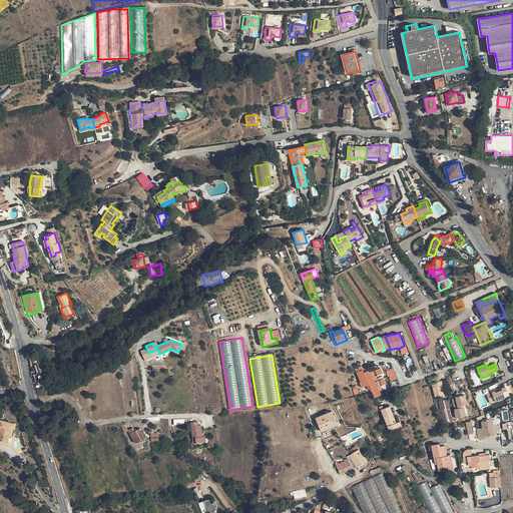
[(368,365),(362,368),(363,370),(364,373),(370,371),(368,365)]
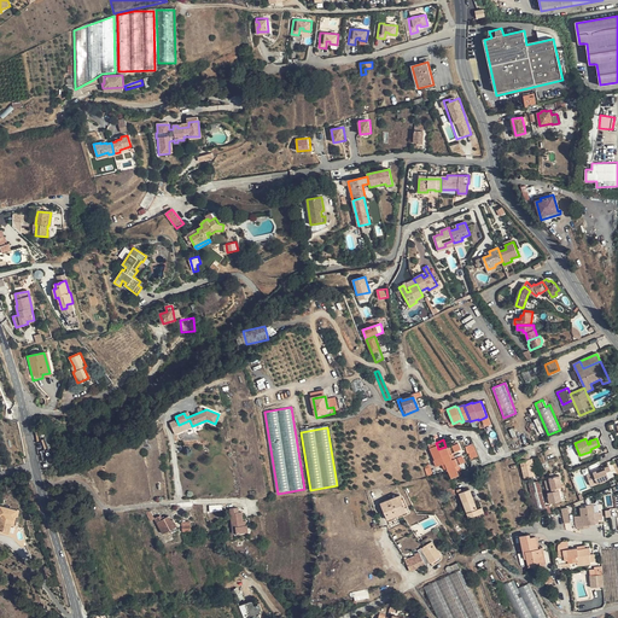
[(459,444),(447,449),(450,455),(461,450),(459,444)]
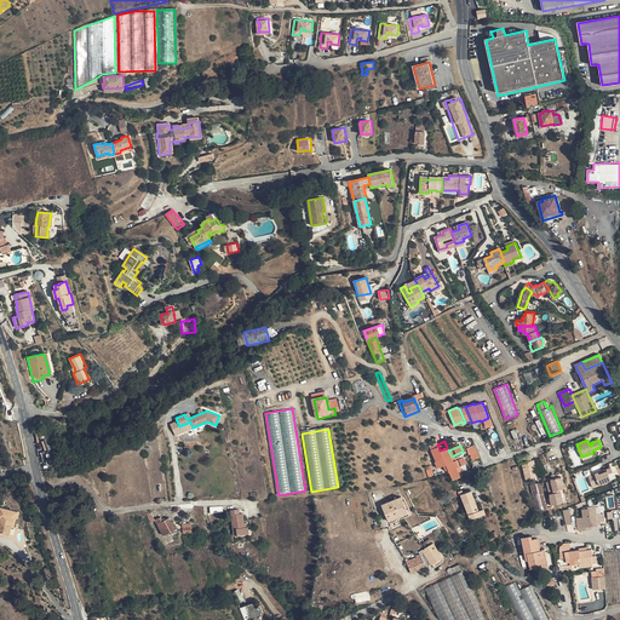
[(469,457),(470,455),(477,453),(474,446),(465,449),(469,457)]
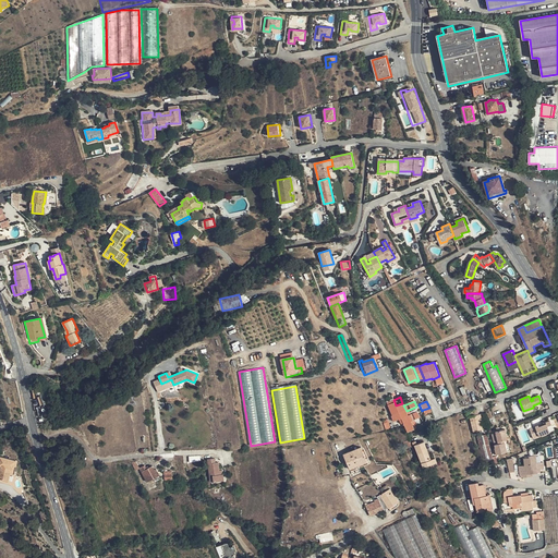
[(399,420),(400,422),(402,421),(396,405),(395,402),(388,405),(392,415),(391,416),(393,422),(399,420)]
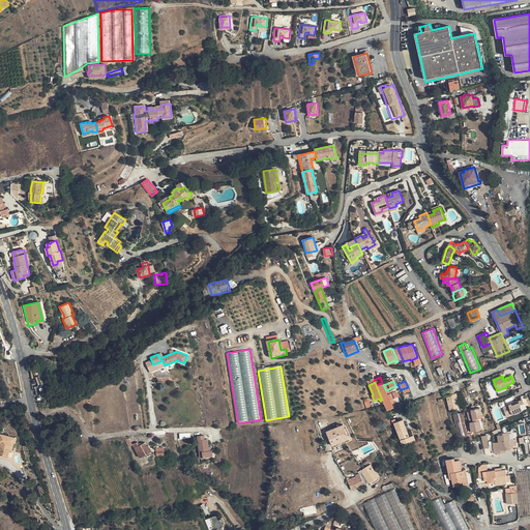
[(390,400),(388,395),(386,390),(383,385),(382,383),(376,385),(382,400),(380,401),(381,403),(384,403),(390,400)]
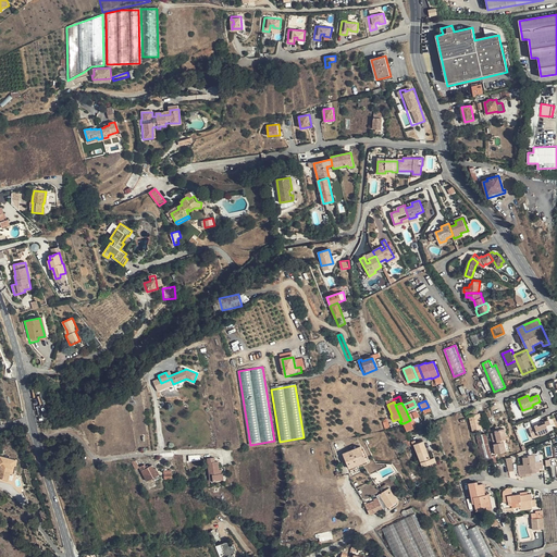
[(417,411),(408,416),(410,420),(410,421),(413,420),(419,418),(417,411)]
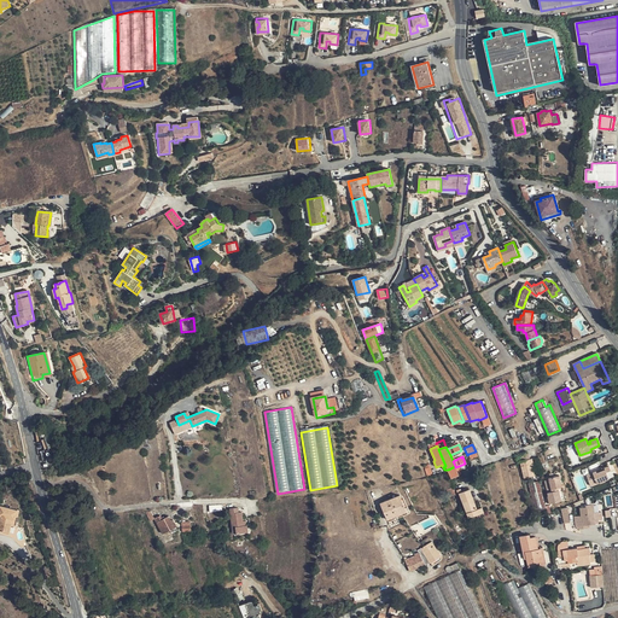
[(530,460),(522,462),(525,478),(535,476),(532,466),(534,466),(532,459),(530,460)]
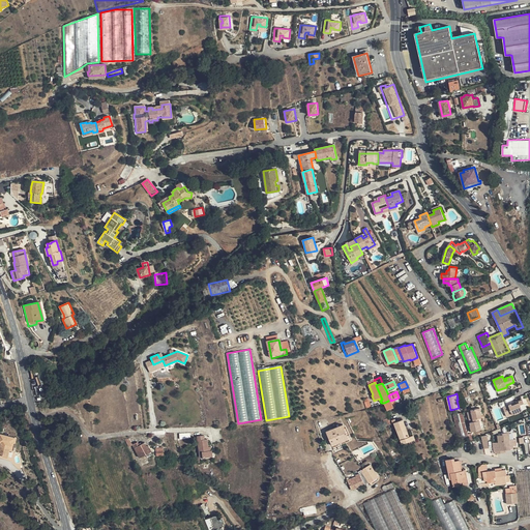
[(511,404),(503,407),(507,416),(523,410),(520,404),(524,403),(523,399),(513,403),(514,404),(512,405),(511,404)]
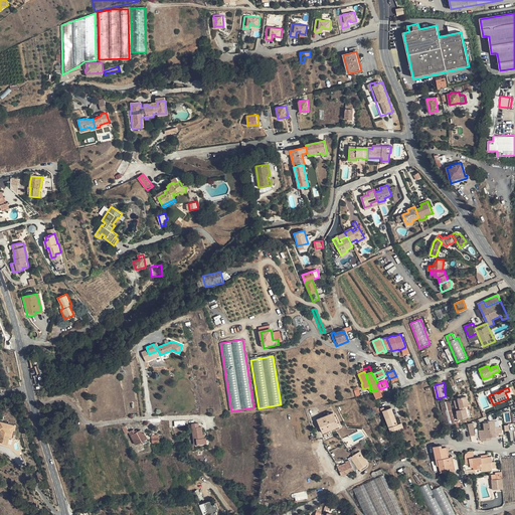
[(375,397),(382,394),(379,389),(379,388),(373,391),(375,397)]
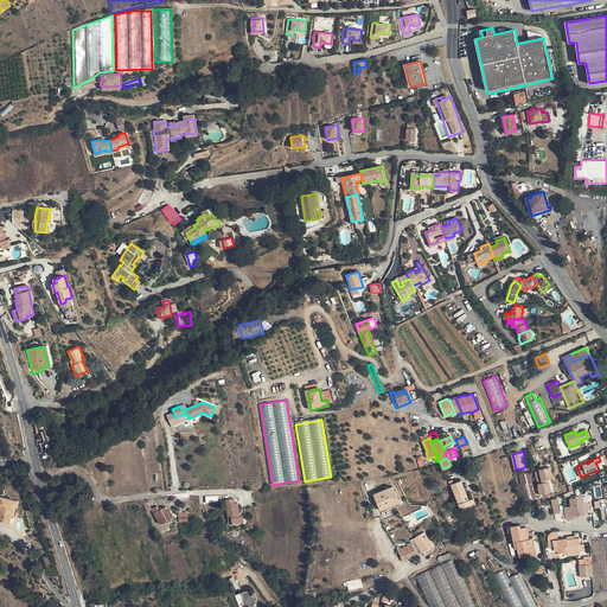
[(540,471),(535,472),(540,486),(538,487),(540,494),(553,491),(549,481),(548,481),(548,479),(553,478),(549,466),(538,470),(540,471)]
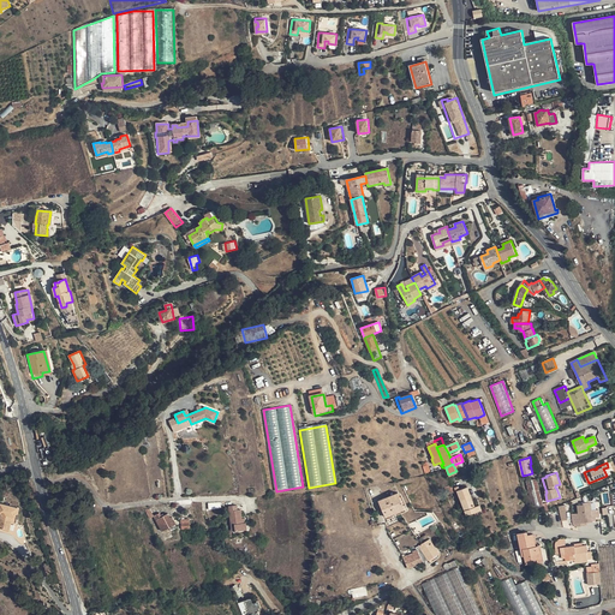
[(536,479),(527,482),(533,508),(543,506),(536,479)]
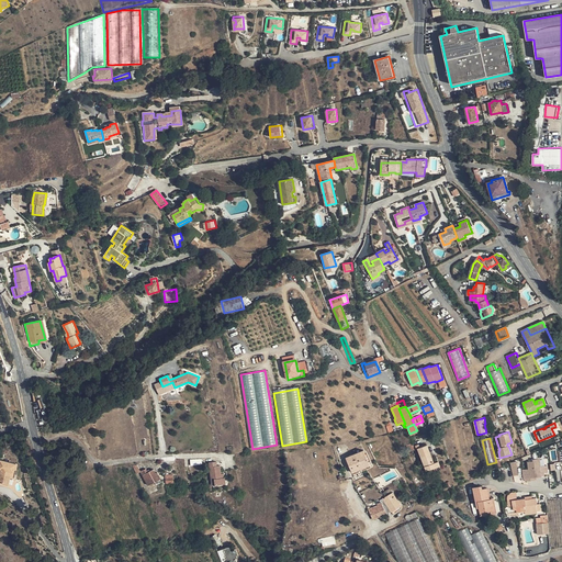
[(417,449),(425,467),(427,471),(440,465),(438,462),(434,463),(427,446),(420,448),(419,446),(415,447),(416,450),(417,449)]
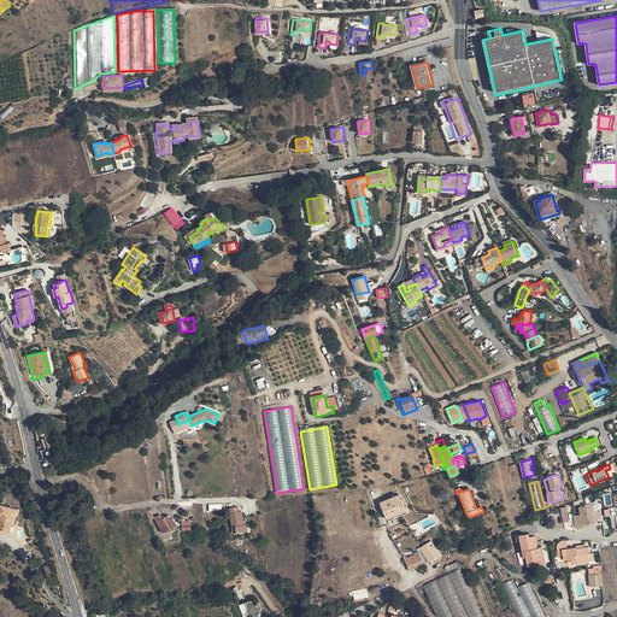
[(381,503),(387,519),(406,511),(400,495),(381,503)]
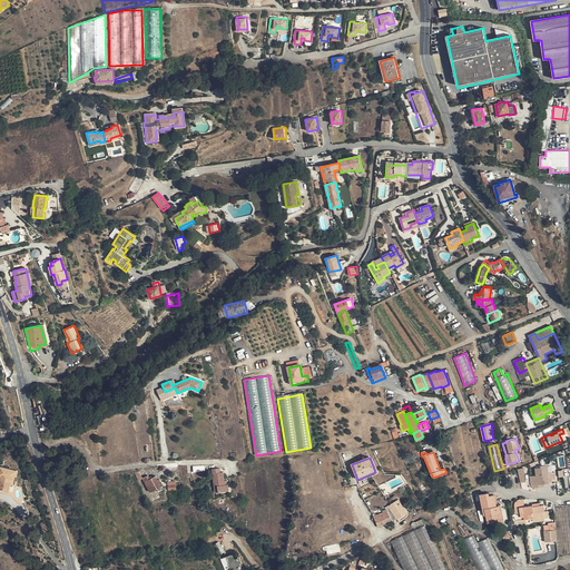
[(11,493),(13,485),(13,483),(12,483),(13,479),(17,480),(19,471),(3,467),(1,477),(3,478),(0,491),(11,493)]
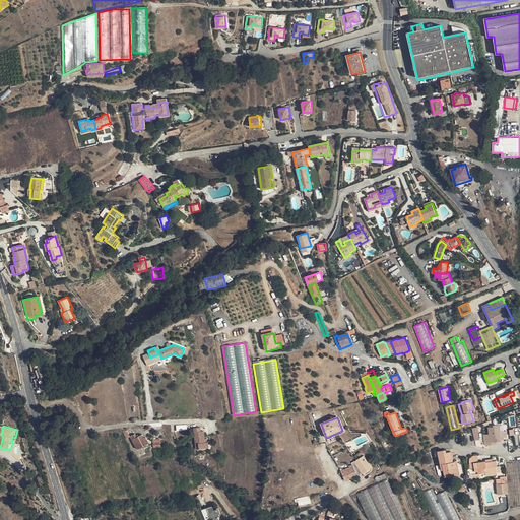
[(490,435),(484,435),(485,443),(489,445),(493,445),(493,441),(496,441),(504,440),(504,437),(507,437),(506,431),(500,432),(500,426),(495,427),(495,428),(490,429),(490,435)]
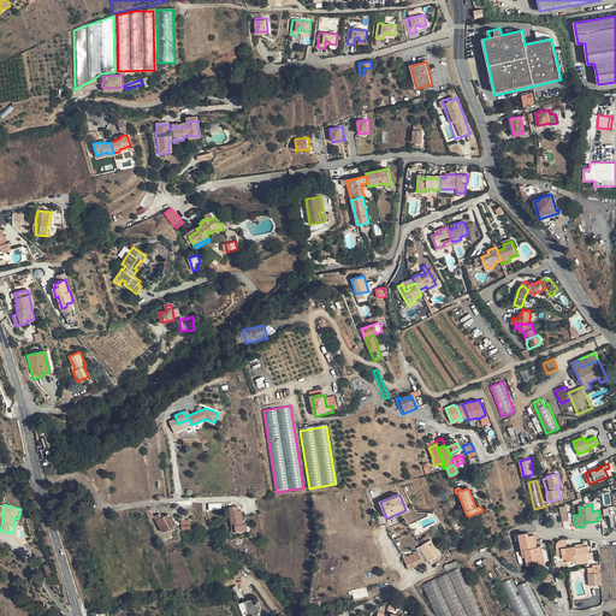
[(247,523),(246,523),(243,525),(242,520),(241,510),(238,511),(237,507),(230,508),(231,526),(235,526),(236,532),(248,531),(247,523)]
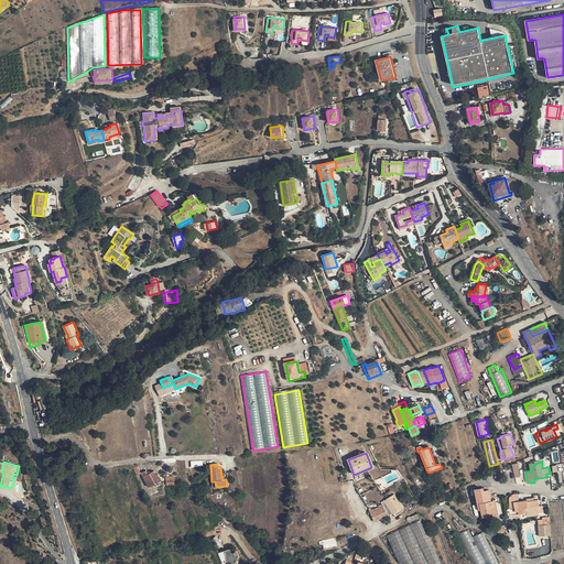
[(354,475),(355,477),(372,469),(371,467),(354,475)]
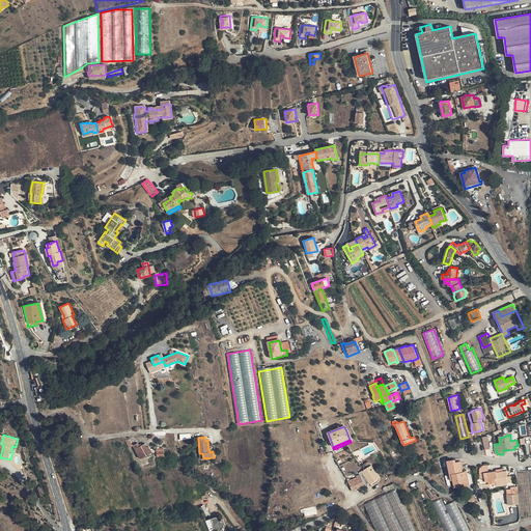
[(133,447),(140,459),(152,452),(149,448),(148,449),(145,444),(139,448),(137,445),(133,447)]
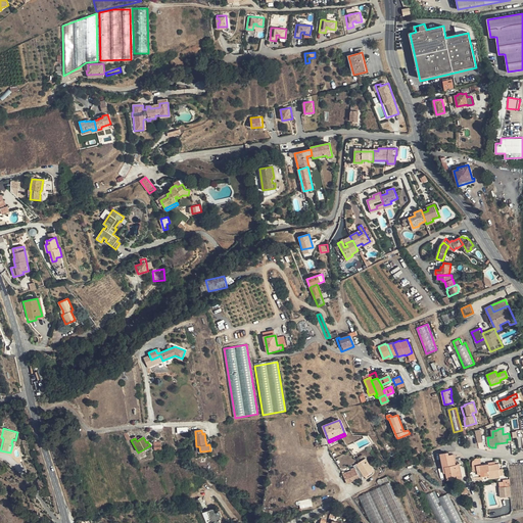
[(458,472),(456,464),(455,465),(452,455),(446,456),(445,454),(439,455),(443,474),(445,473),(447,480),(458,478),(456,472),(458,472)]
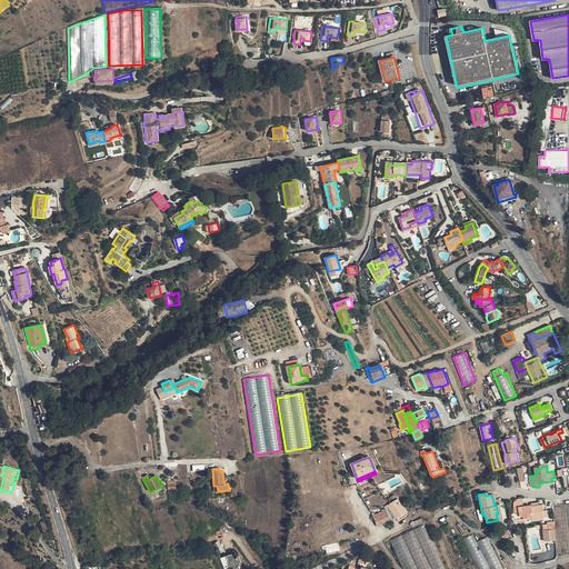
[(473,509),(468,495),(459,498),(466,512),(473,509)]
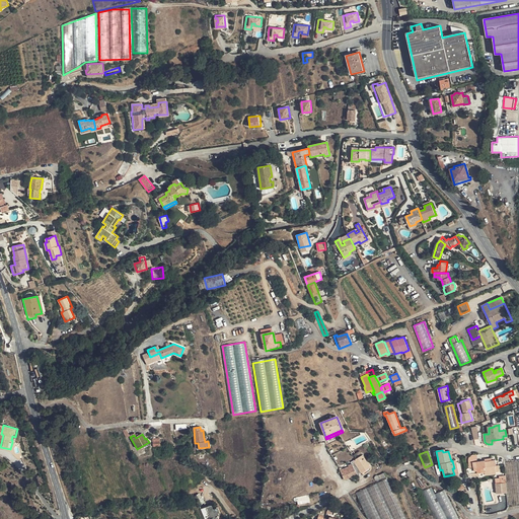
[(357,475),(362,473),(361,471),(362,470),(363,472),(371,467),(363,455),(354,460),(352,462),(352,463),(351,464),(352,465),(341,470),(344,478),(350,475),(351,477),(357,474),(357,475)]
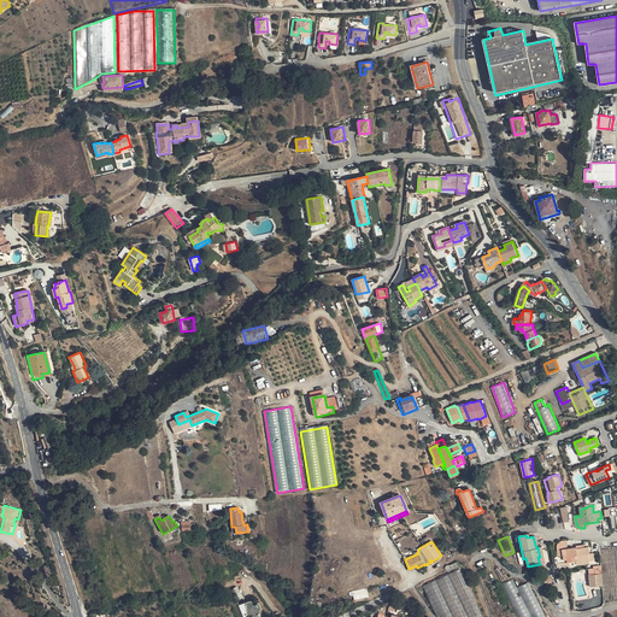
[(576,550),(576,547),(568,548),(565,550),(568,562),(568,563),(576,562),(575,554),(577,554),(576,550)]
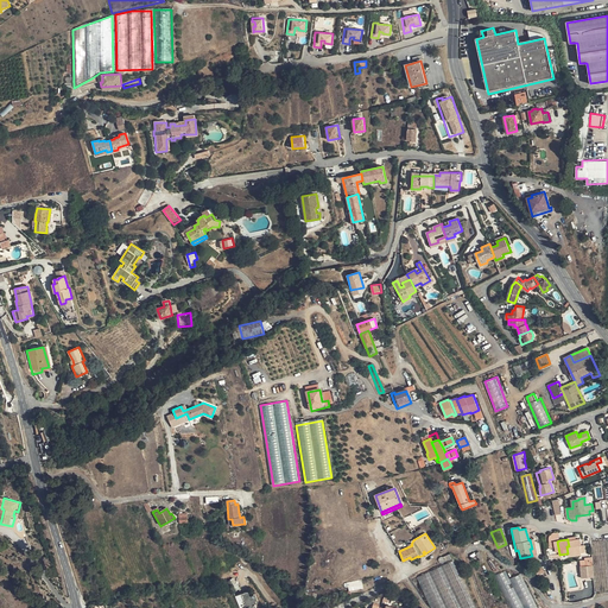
[(581,539),(575,540),(568,542),(569,546),(567,546),(568,553),(569,557),(581,556),(581,555),(581,546),(582,546),(581,539)]
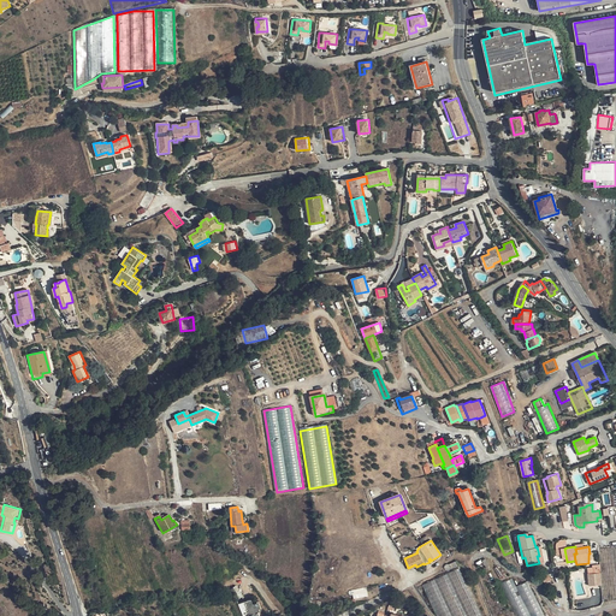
[(481,615),(461,567),(424,584),(438,615),(481,615)]
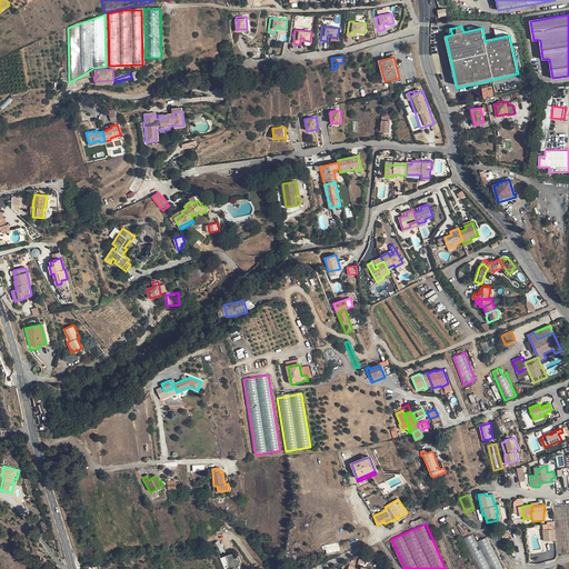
[(340,529),(321,533),(323,546),(342,542),(340,529)]
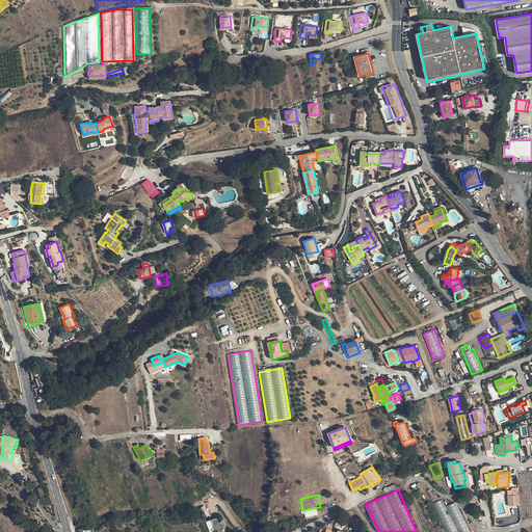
[(472,495),(467,498),(471,504),(476,501),(472,495)]
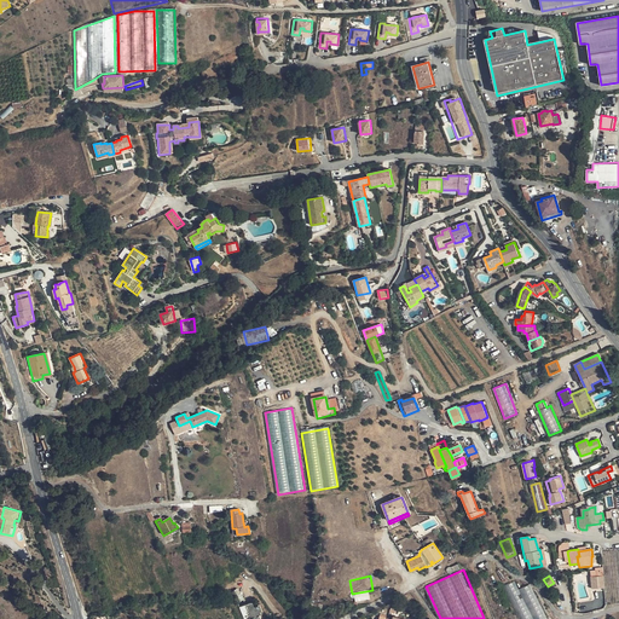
[(247,618),(261,618),(260,614),(261,614),(260,612),(262,611),(260,606),(254,607),(253,603),(246,606),(249,615),(247,617),(247,618)]
